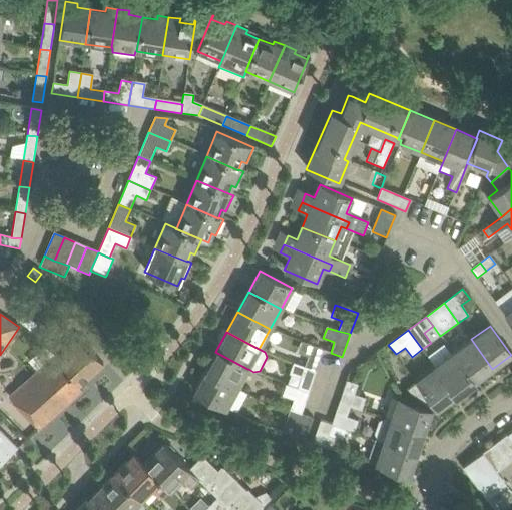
[(471,339),(453,353),(474,383),(492,369),(471,339)]
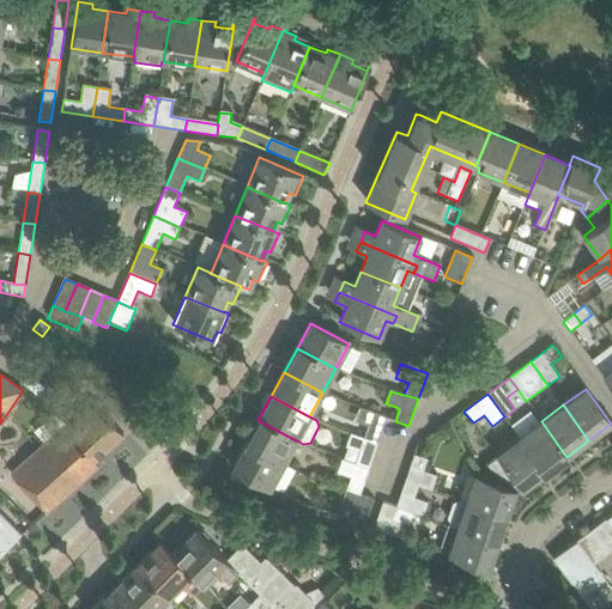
[(97,467),(94,462),(123,436),(97,406),(71,430),(67,425),(10,475),(47,513),(97,467)]
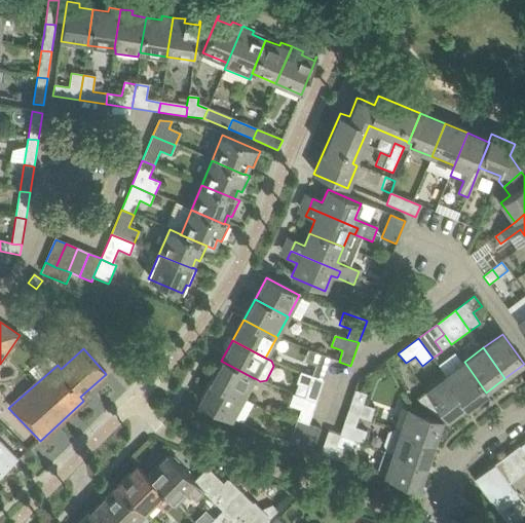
[(327,370),(331,359),(328,358),(307,350),(303,363),(315,367),(312,376),(324,381),(327,370)]
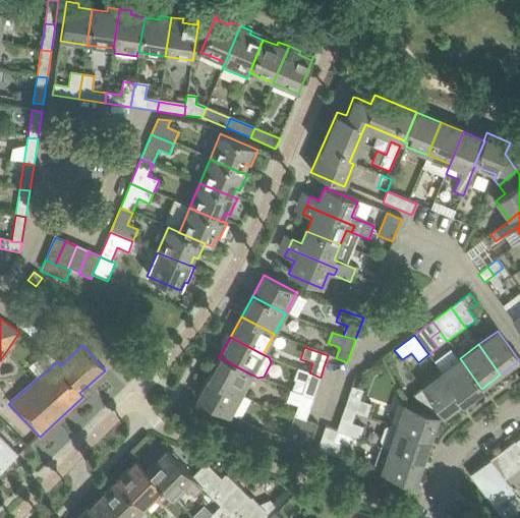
[(219,357),(208,378),(240,395),(251,375),(219,357)]
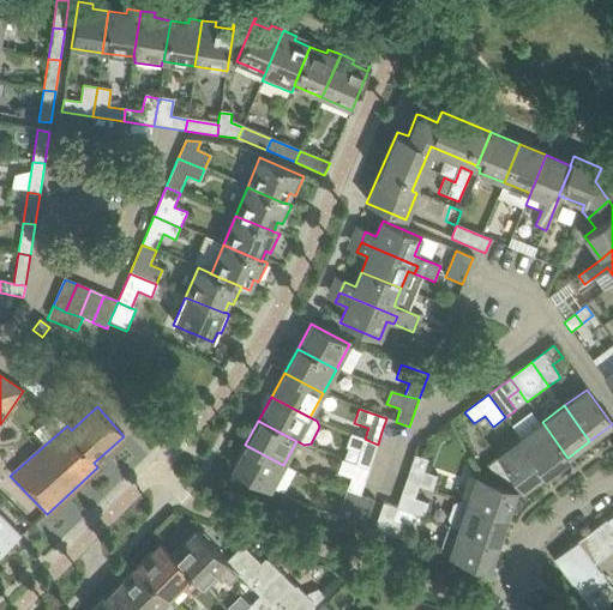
[(542,422),(520,439),(546,473),(568,458),(542,422)]
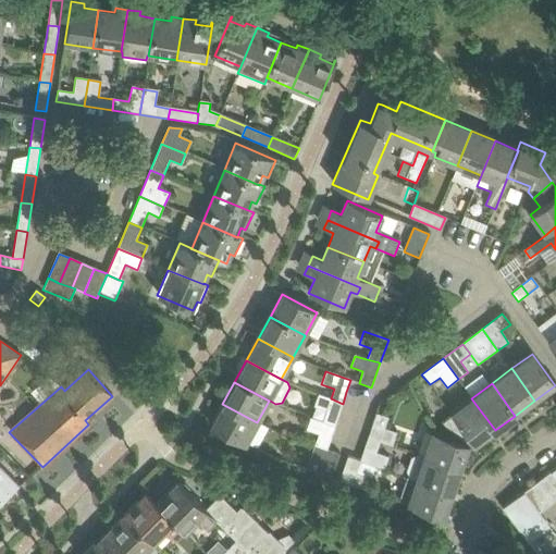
[(322,422),(335,427),(343,404),(331,398),(318,394),(313,407),(326,411),(322,422)]
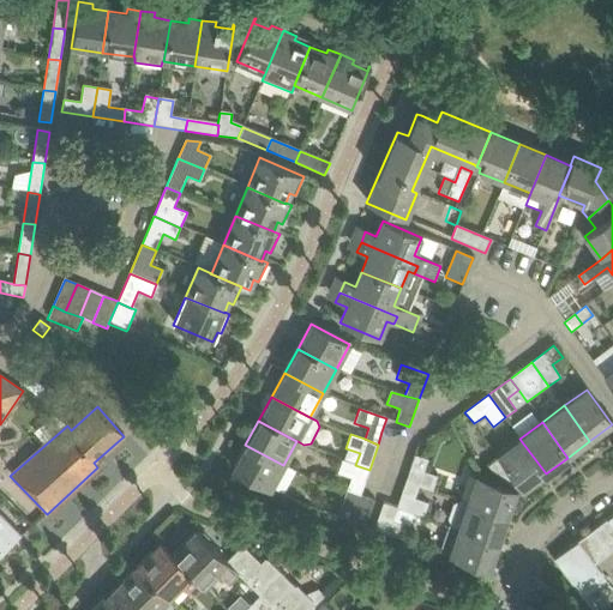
[(515,479),(523,491),(546,473),(520,439),(497,457),(498,458),(487,466),(498,479),(509,483),(515,479)]
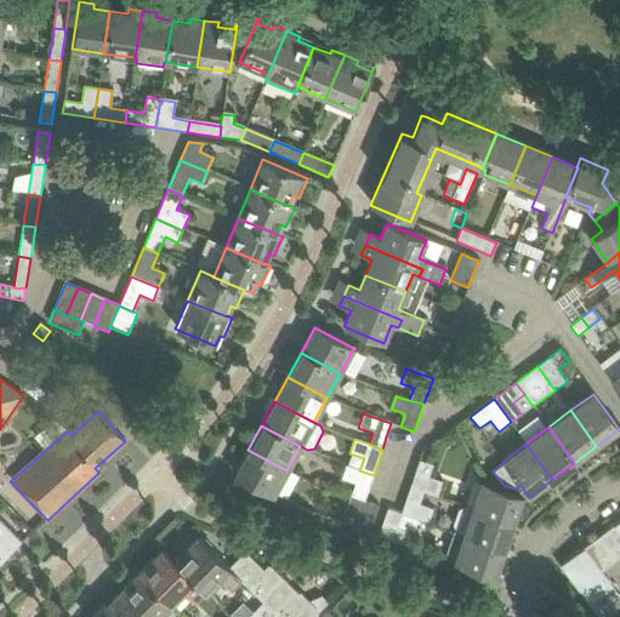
[(273,496),(286,470),(248,450),(234,475),(273,496)]
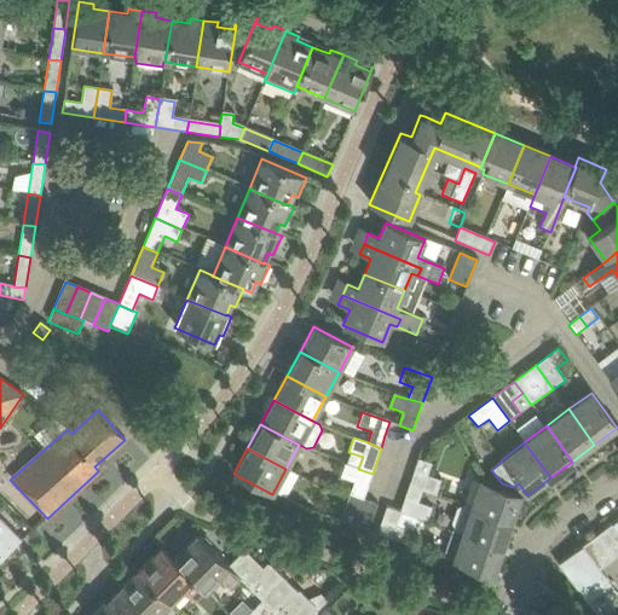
[(417,459),(409,486),(422,492),(435,497),(440,481),(427,476),(432,464),(417,459)]
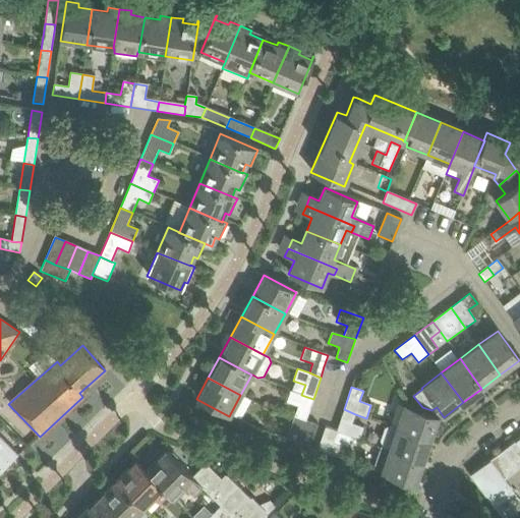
[(297,406),(294,417),(305,421),(313,399),(301,395),(290,391),(286,402),(297,406)]
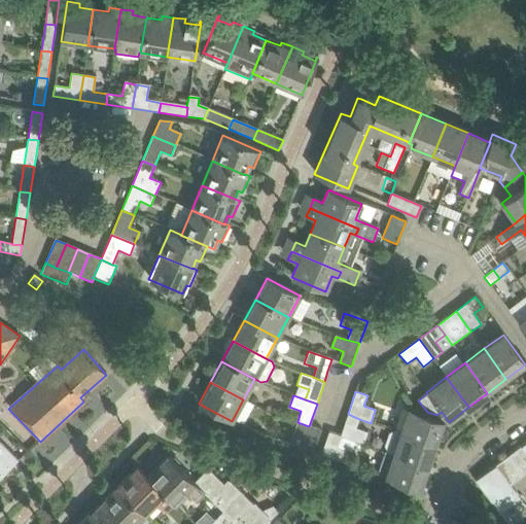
[(400,432),(395,430),(393,431),(434,447),(444,422),(409,410),(400,432)]
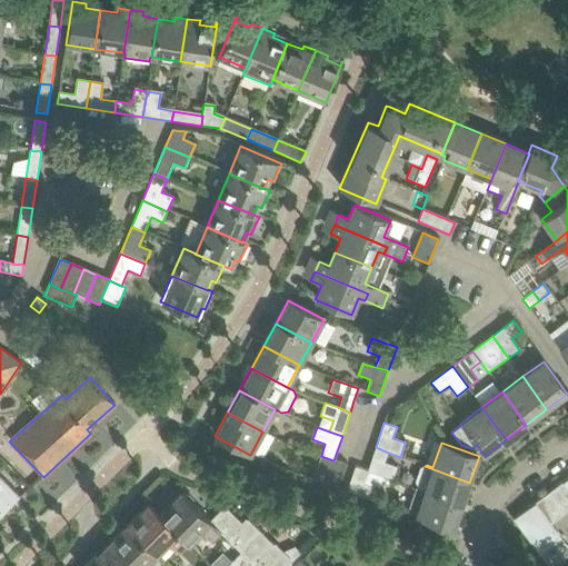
[(388,453),(376,447),(367,472),(392,480),(397,468),(385,464),(388,453)]
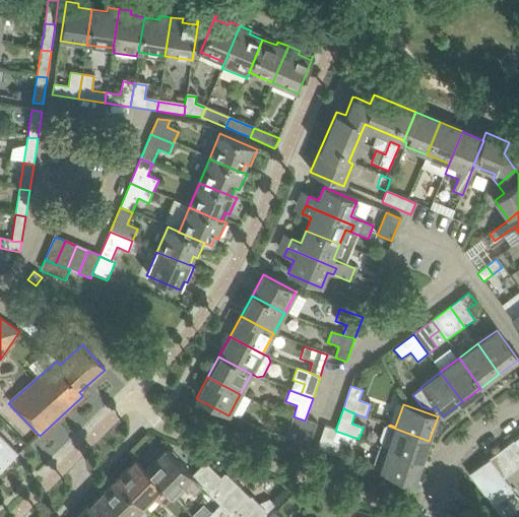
[(316,425),(305,421),(294,416),(285,439),(309,447),(316,425)]
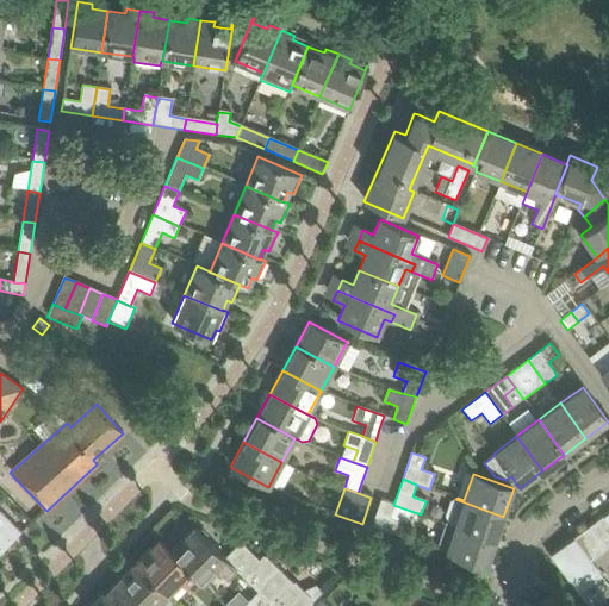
[(445,517),(449,524),(455,526),(454,528),(495,543),(503,517),(455,499),(451,503),(445,517)]
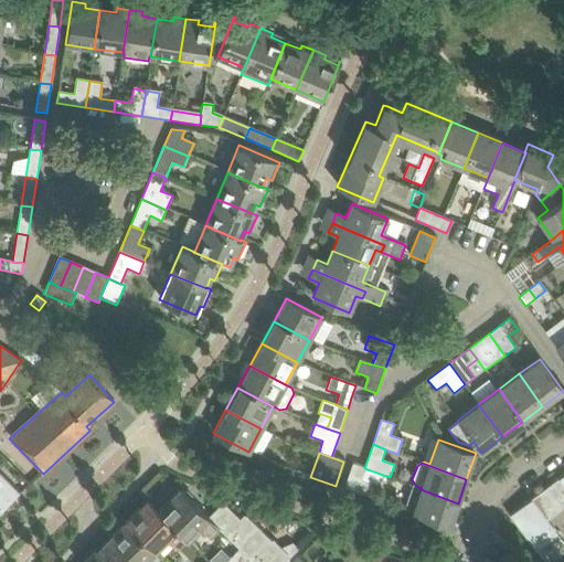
[(364,468),(352,464),(343,489),(369,497),(372,487),(360,483),(364,468)]
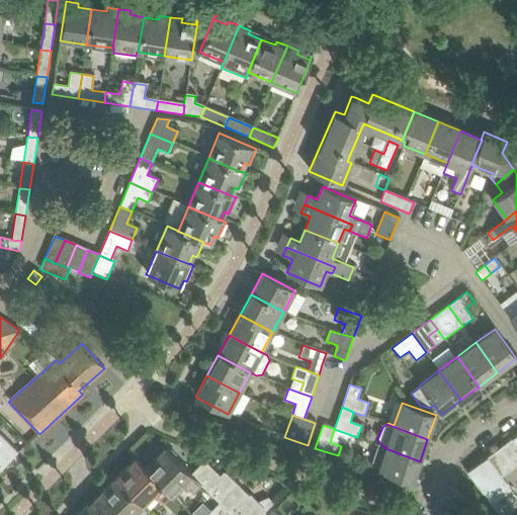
[(516,434),(499,448),(514,468),(516,465),(516,434)]
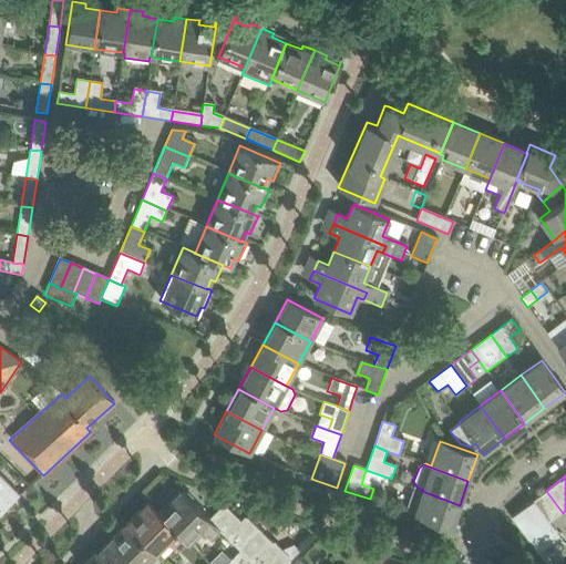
[(19,496),(0,478),(0,515),(19,496)]
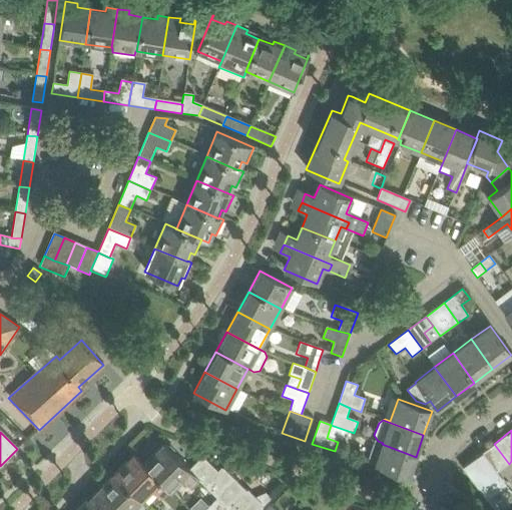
[(188,469),(163,444),(144,464),(170,491),(181,480),(191,490),(199,481),(200,481),(188,469)]
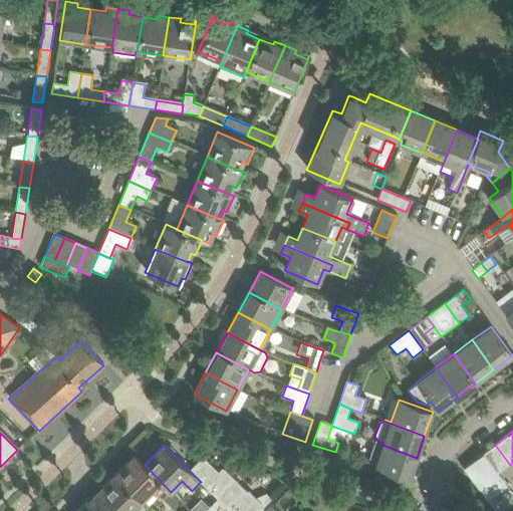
[(410,478),(417,458),(382,445),(375,466),(410,478)]
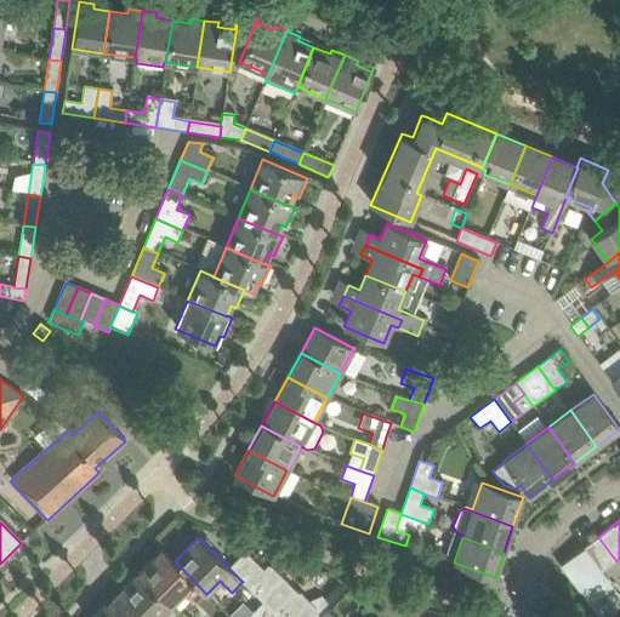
[(619,598),(601,572),(616,561),(598,537),(559,566),(597,616),(604,616),(619,606),(619,598)]
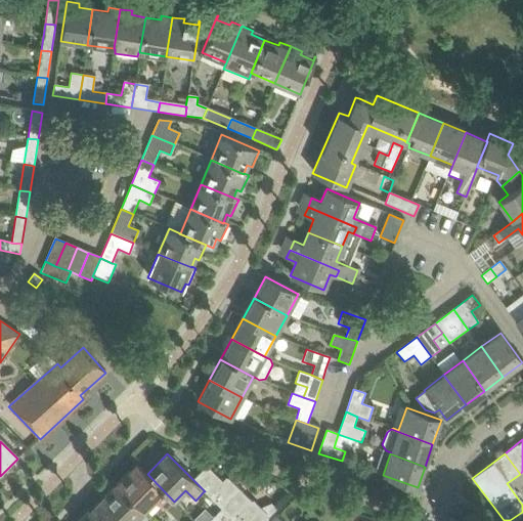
[(136,464),(116,484),(144,511),(155,500),(166,510),(174,502),(147,474),(136,464)]
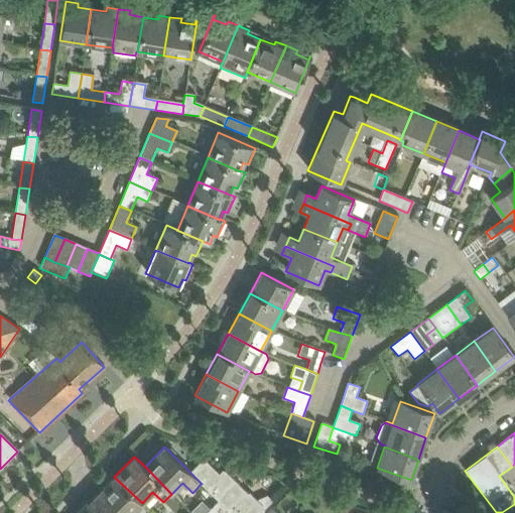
[(220,503),(227,510),(229,512),(262,512),(264,511),(224,471),(219,477),(202,460),(189,472),(202,484),(201,484),(220,503)]
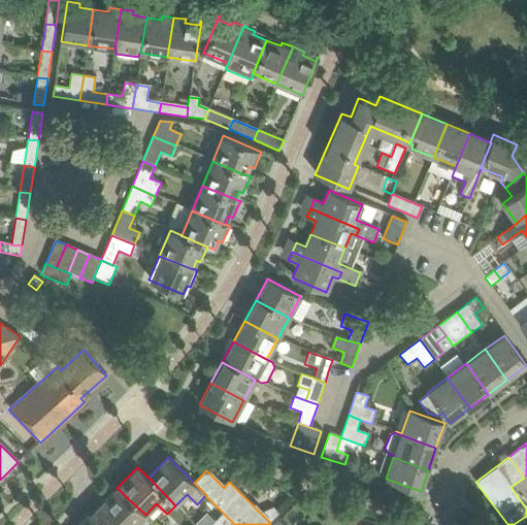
[(117,488),(97,509),(113,524),(136,524),(145,515),(117,488)]
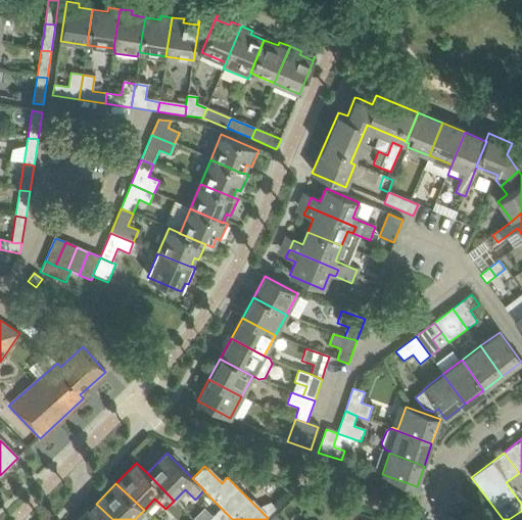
[(112,519),(96,504),(79,519),(112,519)]
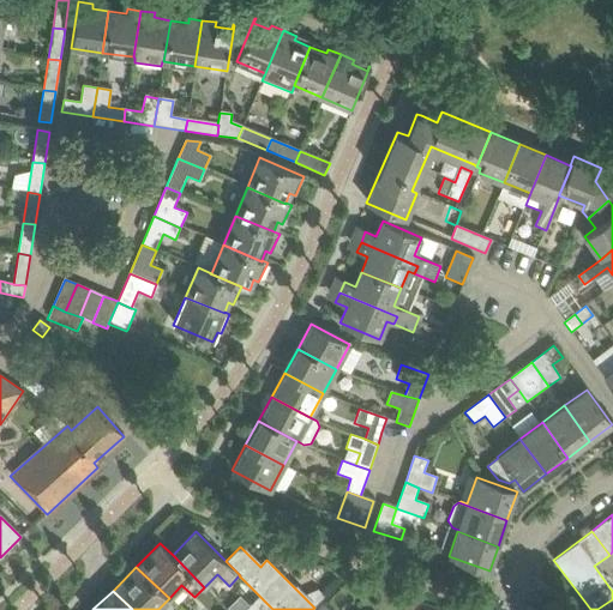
[(268,609),(270,607),(262,598),(250,609),(268,609)]
